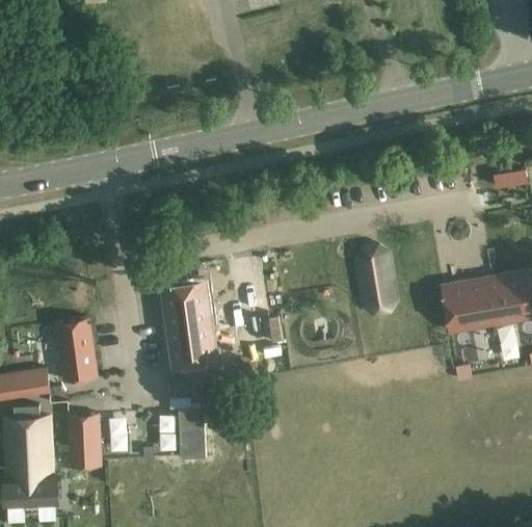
[(362,251),(354,261),(363,309),(373,316),(392,313),(399,302),(391,255),(380,247),(362,251)]
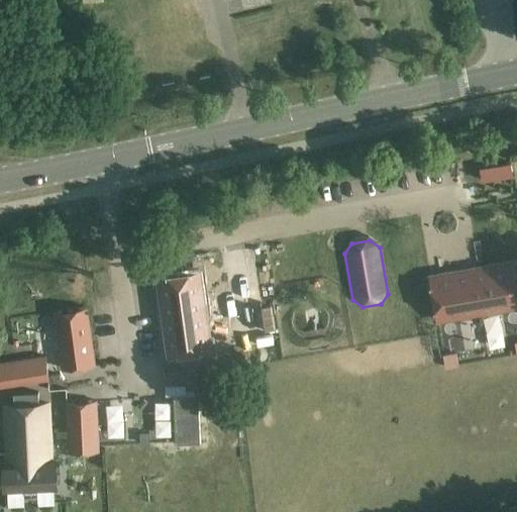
[(516,282),(514,265),(428,279),(436,325),(516,310),(516,282)]
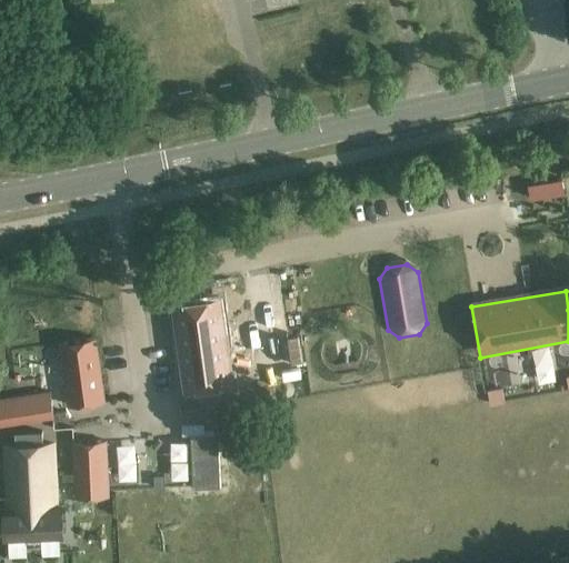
[(232,390),(221,302),(173,309),(185,395),(232,390)]
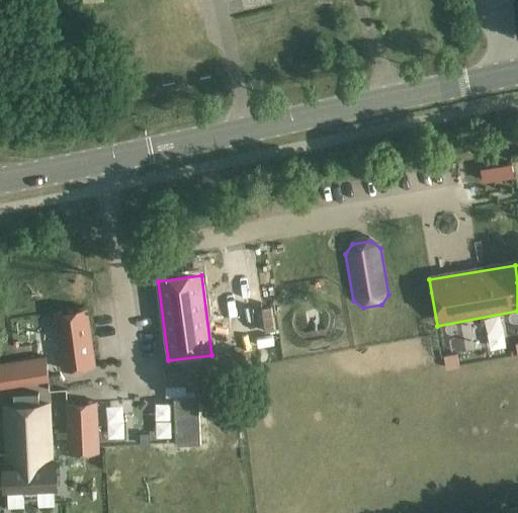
[(255,310),(257,332),(290,330),(289,308),(255,310)]
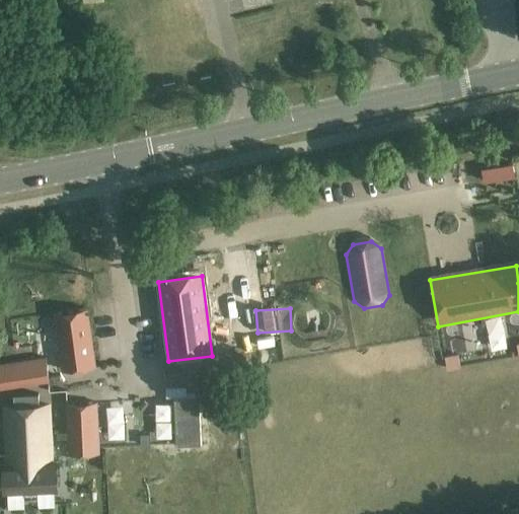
[(87,313),(55,318),(62,375),(95,370),(87,313)]
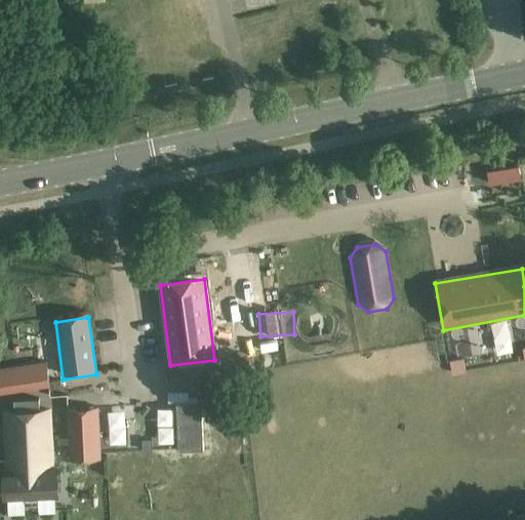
[(467,375),(463,361),(450,364),(452,377),(467,375)]
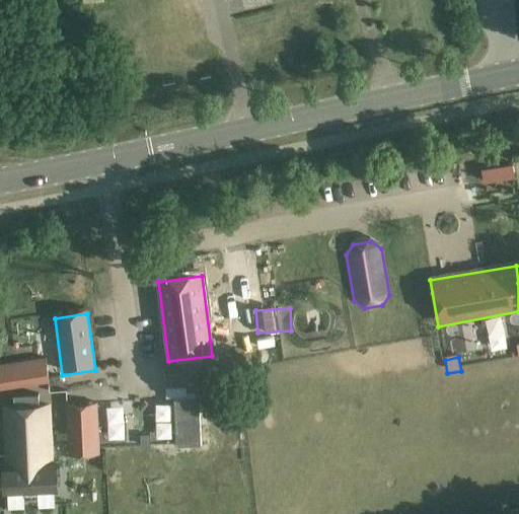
[(46,363),(0,369),(0,390),(49,383),(46,363)]
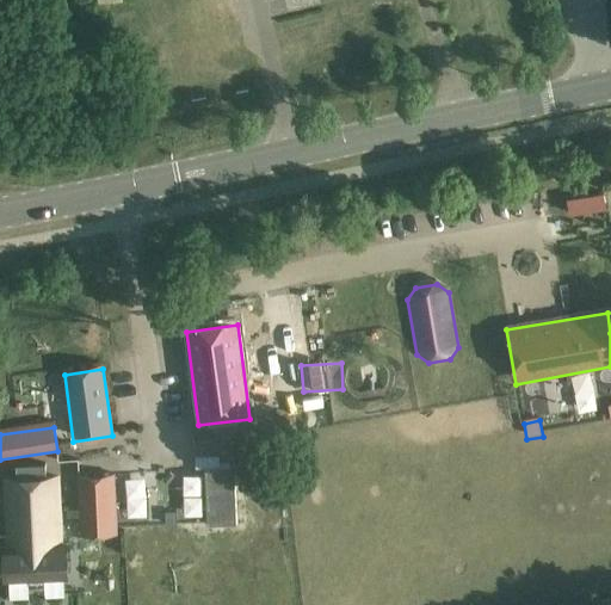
[(66,548),(63,548),(60,480),(2,483),(6,551),(4,551),(5,585),(68,580),(66,548)]
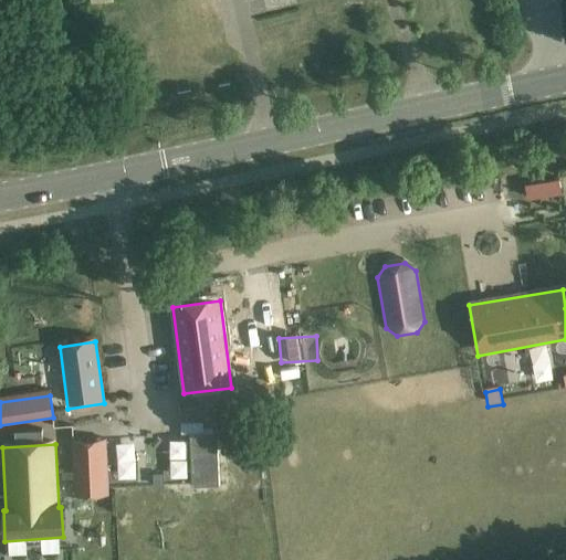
[(106,444),(73,446),(75,499),(108,498),(106,444)]
